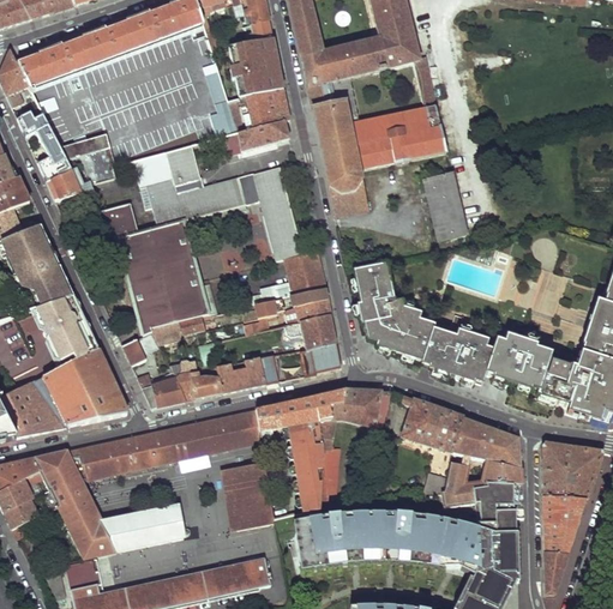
[(16,22),(31,17),(22,0),(8,0),(0,4),(0,25),(0,26),(16,22)]
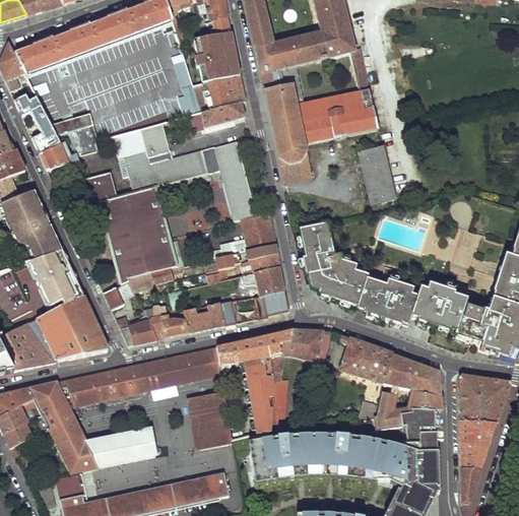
[(24,49),(16,52),(26,74),(27,76),(158,23),(173,18),(170,9),(167,0),(155,0),(152,1),(149,2),(114,15),(65,34),(24,49)]
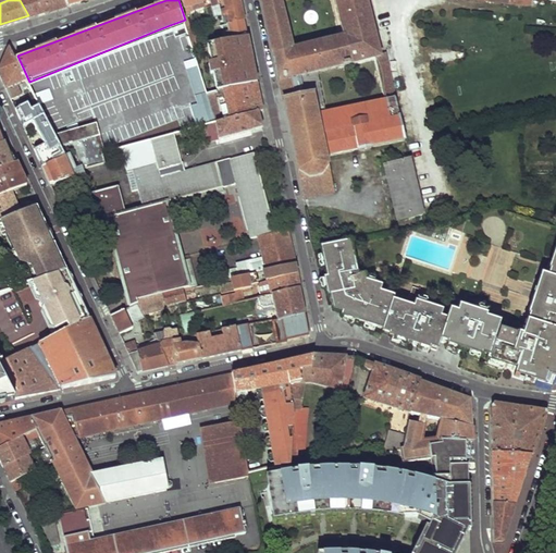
[(38,12),(50,9),(45,0),(20,0),(28,15),(38,12)]
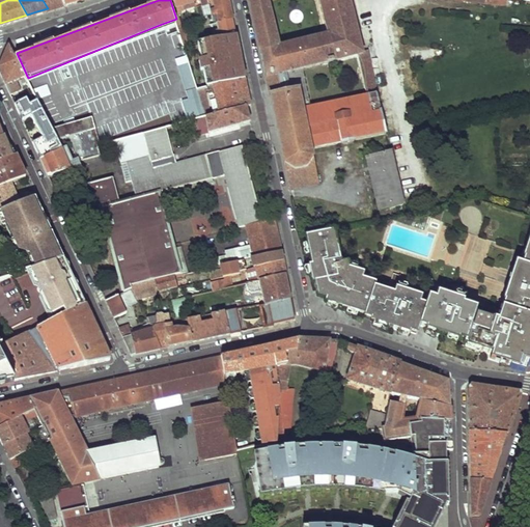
[(63,3),(66,3),(64,0),(43,0),(48,8),(63,3)]
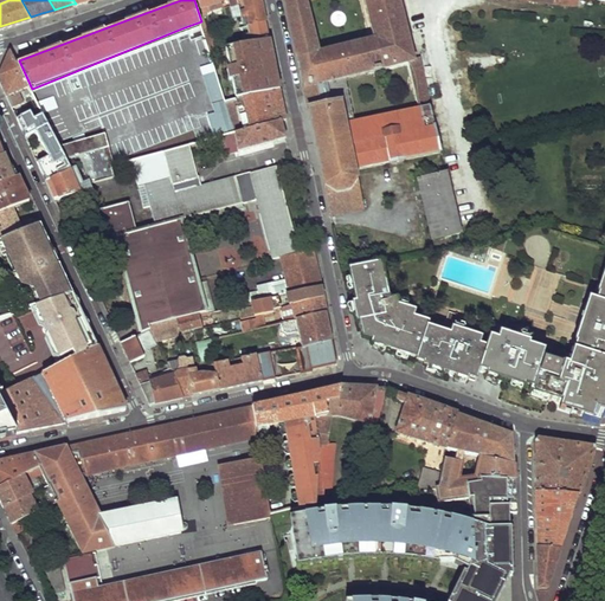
[(194,0),(198,11),(204,10),(223,4),(221,0),(194,0)]
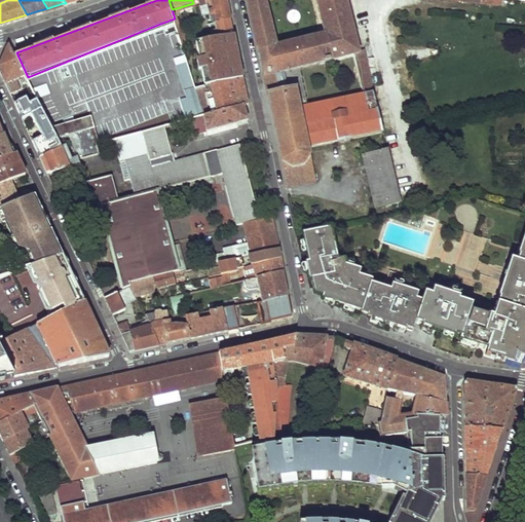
[(199,0),(200,2),(207,1),(209,8),(213,6),(216,19),(230,15),(227,0),(199,0)]
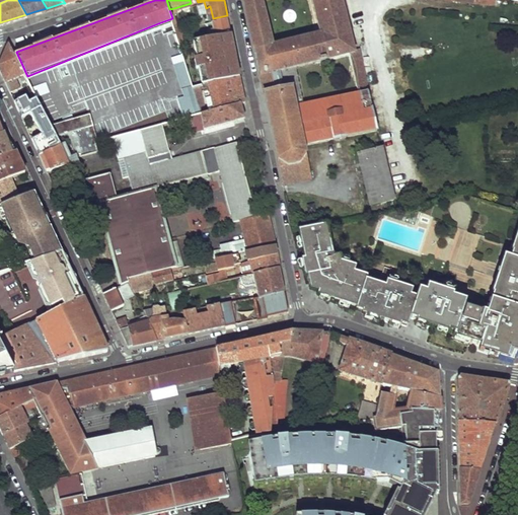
[(245,0),(266,97),(294,91),(304,141),(378,126),(359,47),(356,48),(344,0),(245,0)]
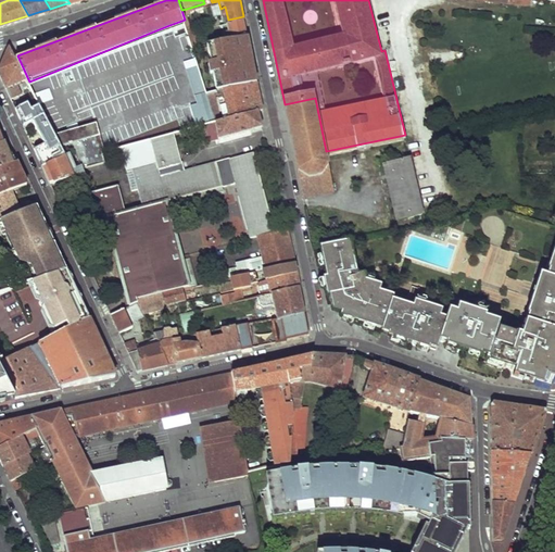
[(193,26),(187,9),(181,10),(185,20),(187,27),(193,26)]
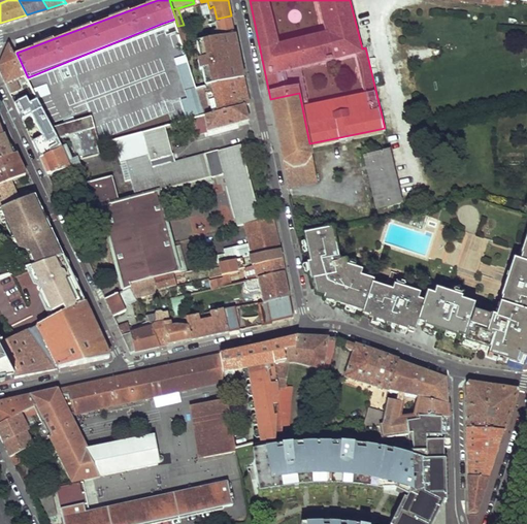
[(231,15),(217,19),(220,29),(211,31),(212,36),(235,31),(233,23),(231,15)]
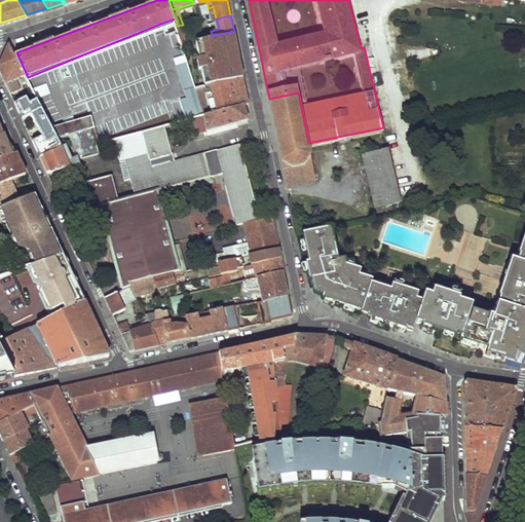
[(187,41),(183,25),(177,26),(182,42),(187,41)]
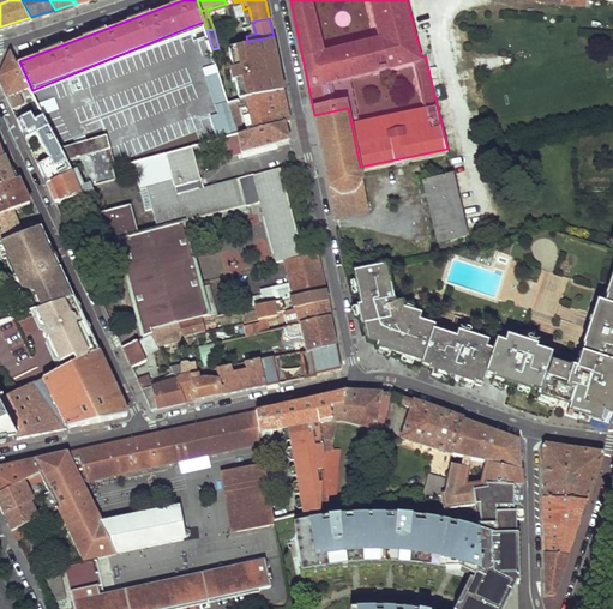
[(247,42),(218,48),(212,49),(218,65),(222,78),(239,74),(238,66),(235,66),(234,60),(250,56),(250,60),(277,54),(274,36),(247,42)]
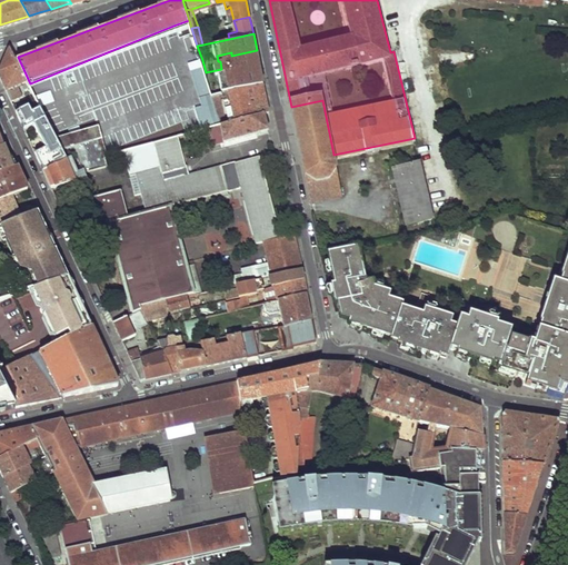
[(5,57),(0,67),(0,71),(6,83),(12,96),(23,91),(19,81),(23,79),(26,83),(29,81),(18,57),(11,43),(5,57)]
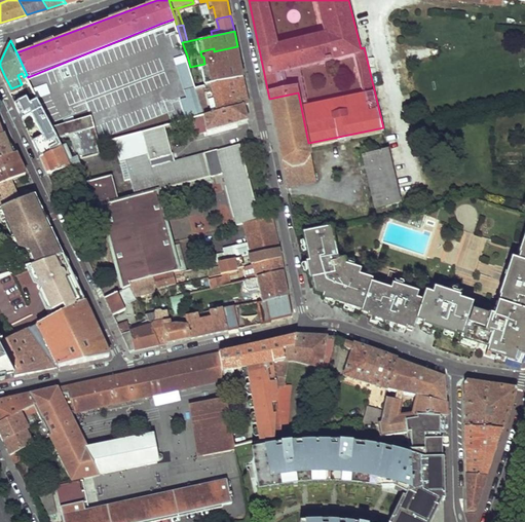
[(187,91),(94,120),(101,141),(106,140),(115,137),(164,123),(194,115),(204,112),(201,103),(198,95),(196,85),(192,73),(190,67),(187,56),(178,59),(187,91)]
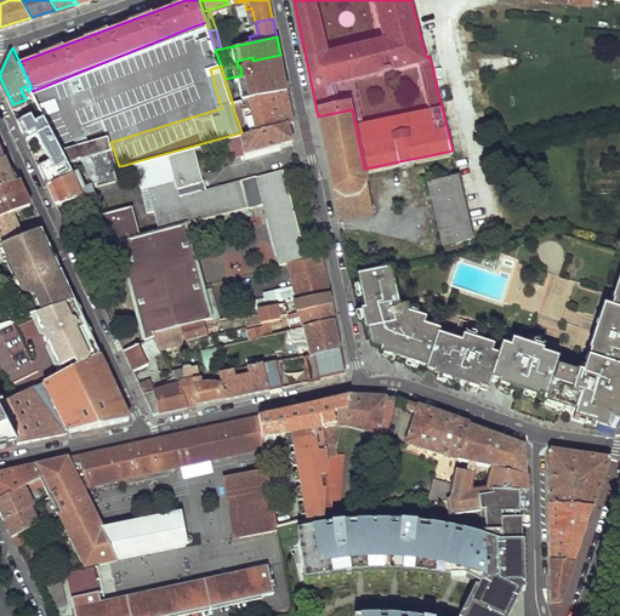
[(288,87),(284,70),(249,77),(249,81),(227,86),(232,101),(288,87)]
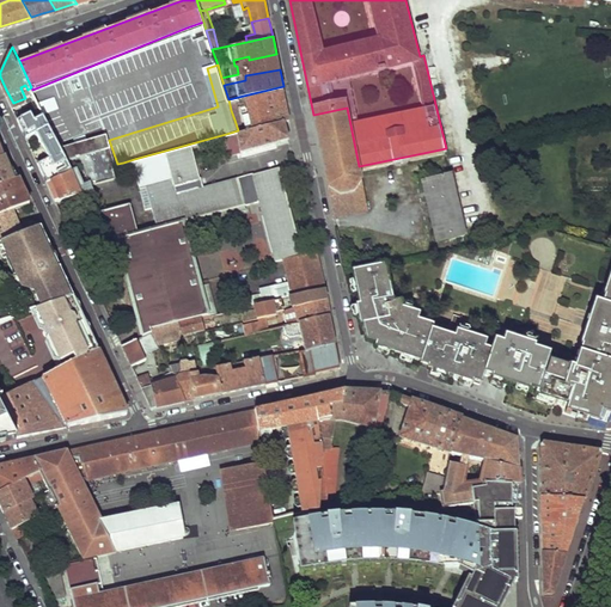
[(289,117),(283,86),(228,99),(231,110),(243,106),(243,109),(248,108),(250,115),(234,120),(238,130),(285,118),(289,117)]
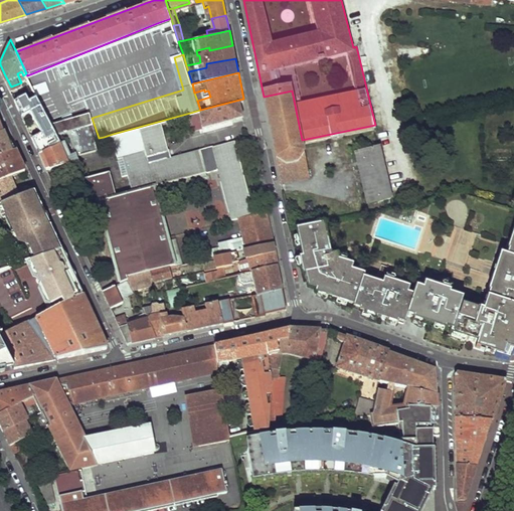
[(264,97),(277,156),(280,159),(284,161),(292,161),(297,159),(302,155),(304,151),(302,140),(292,91),(264,97)]
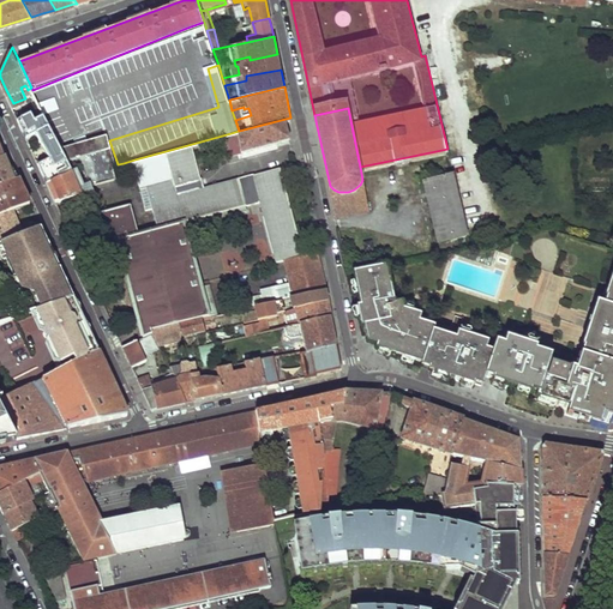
[(239,131),(227,134),(232,152),(290,136),(286,119),(239,131)]
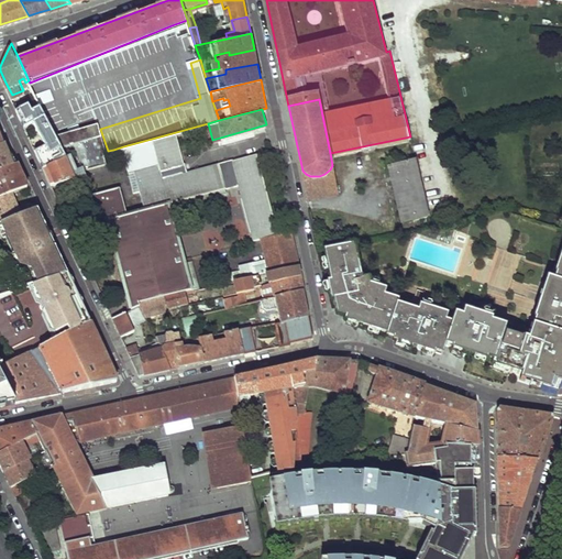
[(41,157),(44,164),(67,153),(63,144),(57,134),(45,112),(34,119),(52,152),(41,157)]
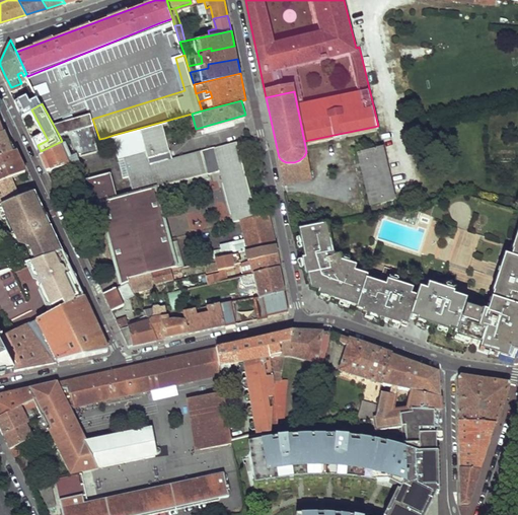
[(90,112),(53,124),(58,133),(69,131),(78,152),(78,153),(100,147),(99,145),(97,140),(99,139),(92,119),(90,112)]
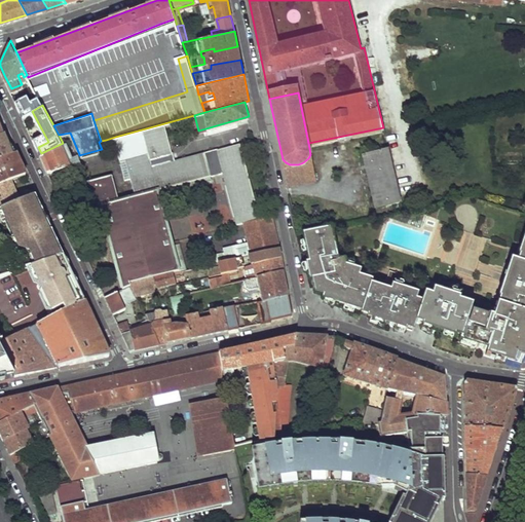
[(246,221),(261,217),(239,141),(175,159),(164,123),(115,137),(120,158),(126,156),(137,193),(158,188),(159,191),(213,177),(212,174),(224,171),(238,223),(246,221)]
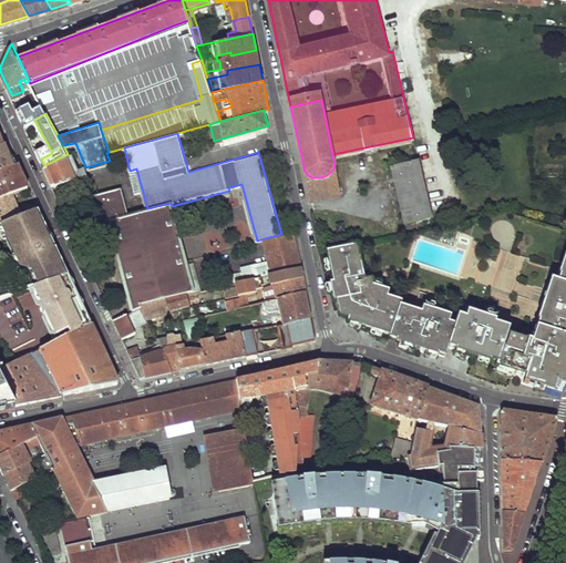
[(0,169),(18,162),(12,151),(7,139),(3,141),(0,141),(0,169)]
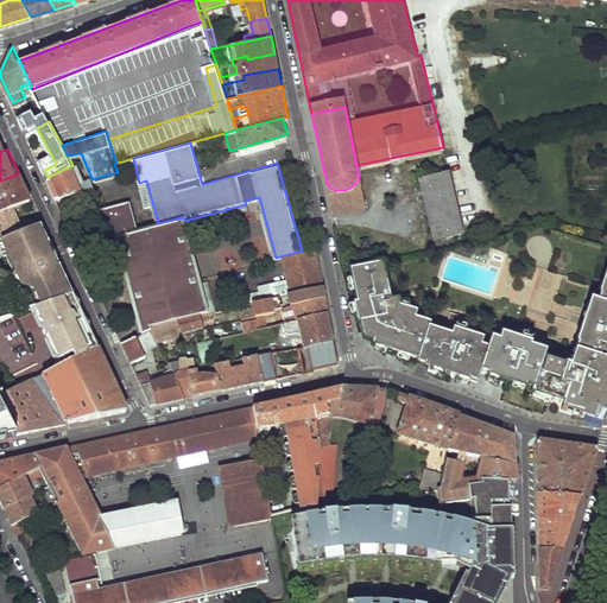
[(73,165),(48,177),(52,186),(57,197),(94,186),(92,179),(92,178),(83,182),(75,164),(73,165)]
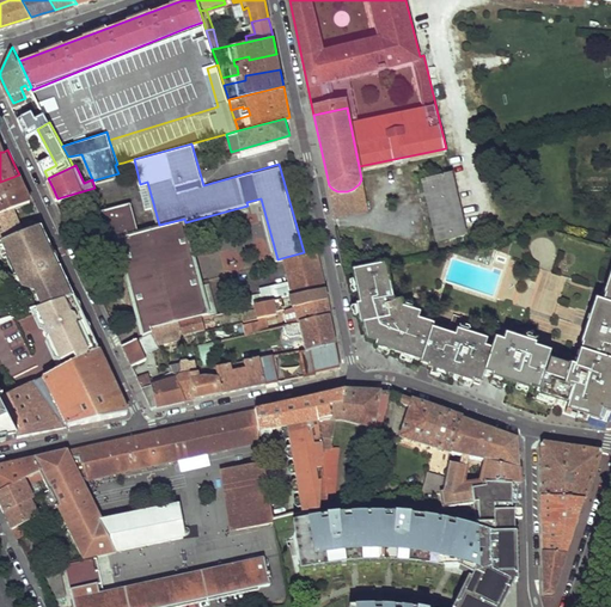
[(422,176),(437,239),(465,232),(451,167),(422,176)]
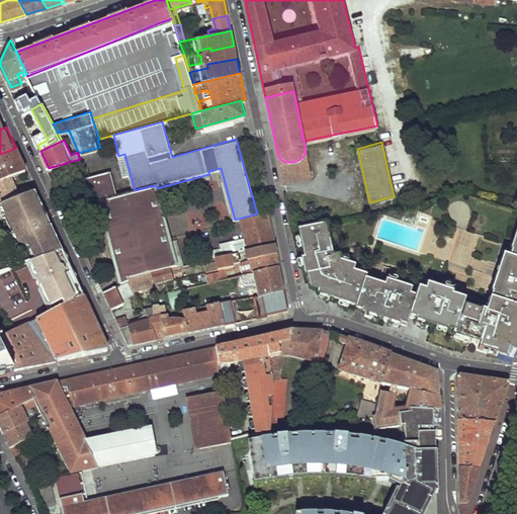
[(16,148),(0,154),(0,178),(11,174),(25,169),(21,158),(16,148)]
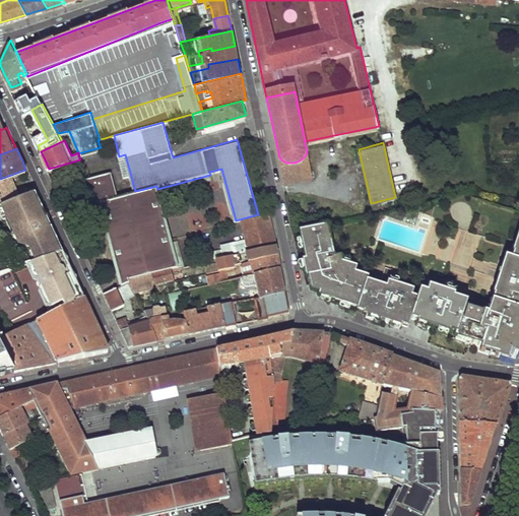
[(282,160),(279,157),(283,181),(322,174),(319,159),(309,160),(307,152),(305,156),(300,160),(295,163),(286,163),(282,160)]
